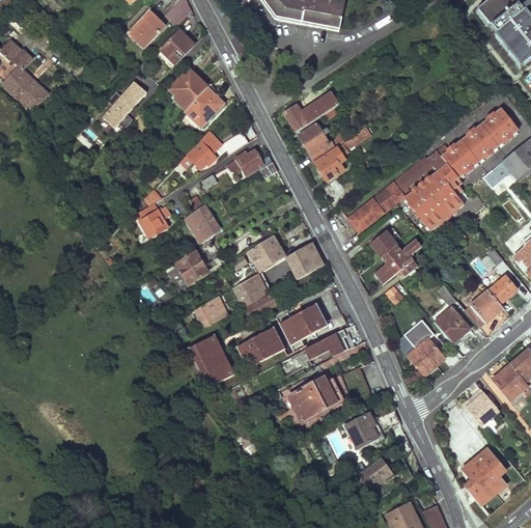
[(176,0),(164,14),(176,24),(191,8),(187,0),(176,0)]
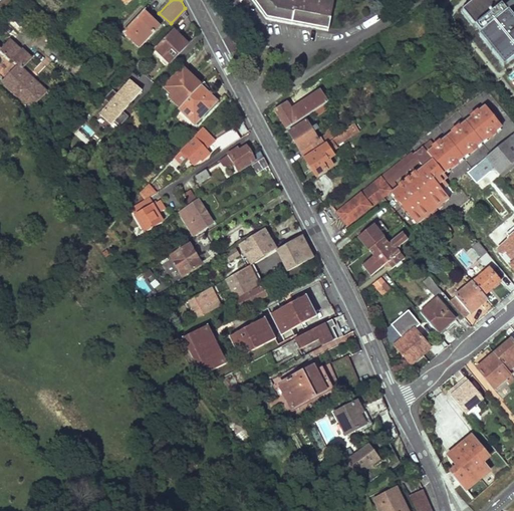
[(326,26),(329,0),(251,0),(264,18),(326,26)]
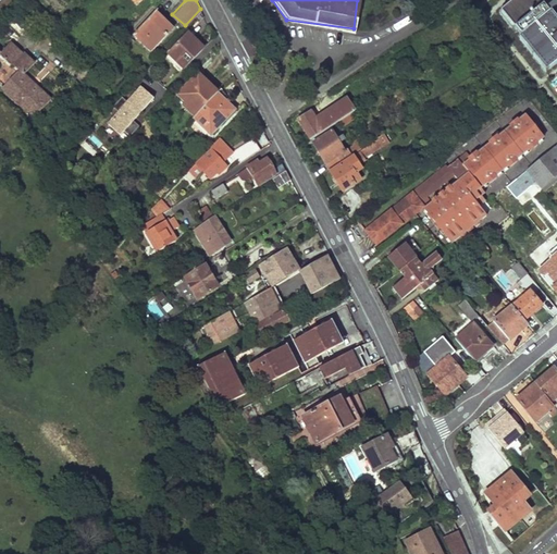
[(460,3),(467,14),(472,11),(465,0),(460,3)]
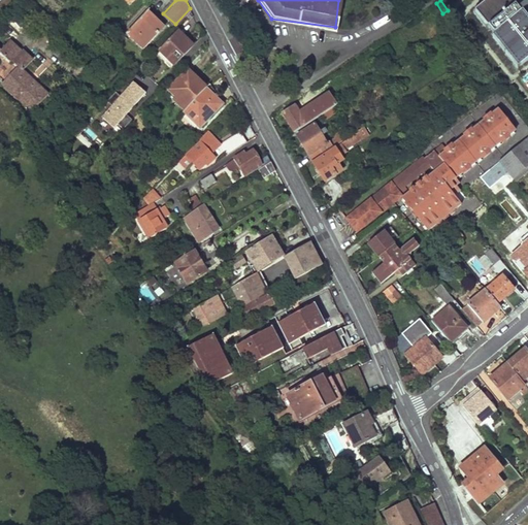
[(522,0),(523,1),(517,5),(513,0),(484,0),(474,8),(487,24),(493,31),(519,63),(519,64),(527,56),(527,19),(520,9),(526,5),(527,7),(527,0),(522,0)]
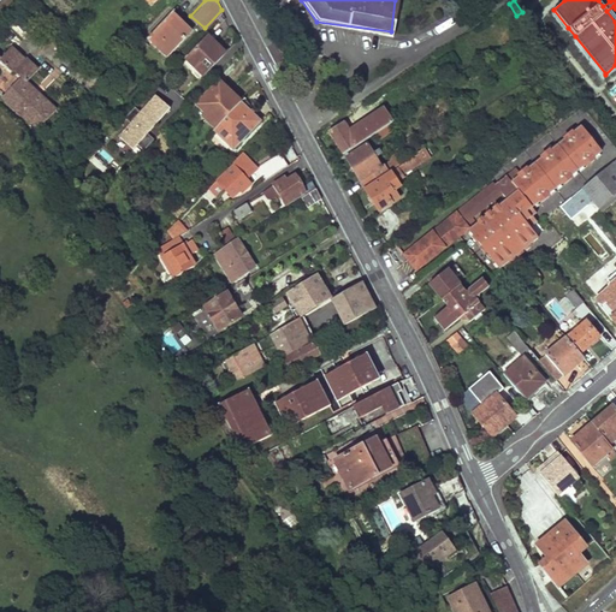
[(167,54),(191,28),(172,10),(148,36),(167,54)]
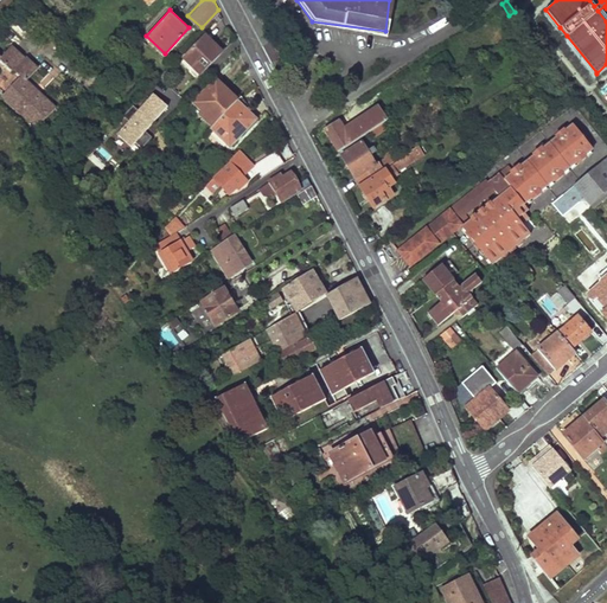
[(545,10),(543,12),(557,30),(560,27),(545,10)]
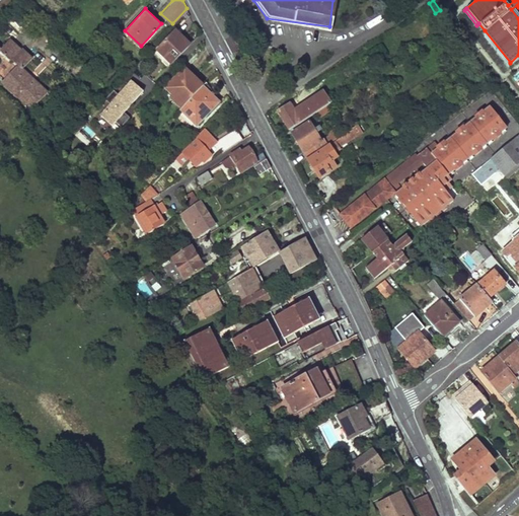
[(201,41),(197,35),(190,43),(175,28),(156,49),(176,67),(201,41)]
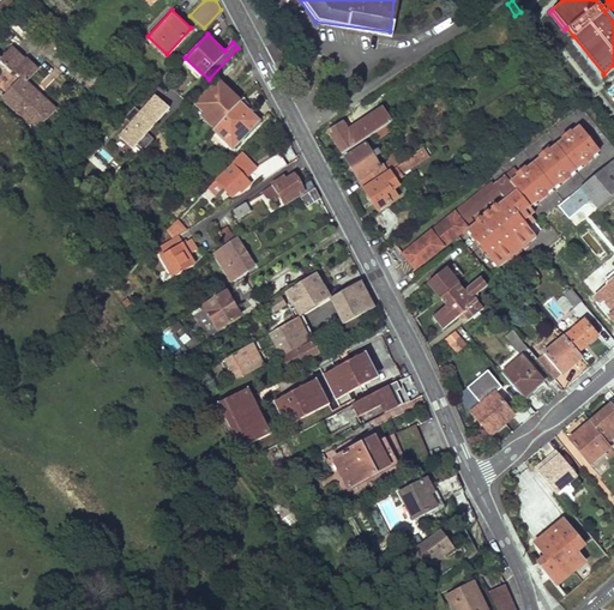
[(573,36),(571,38),(601,76),(603,73),(573,36)]
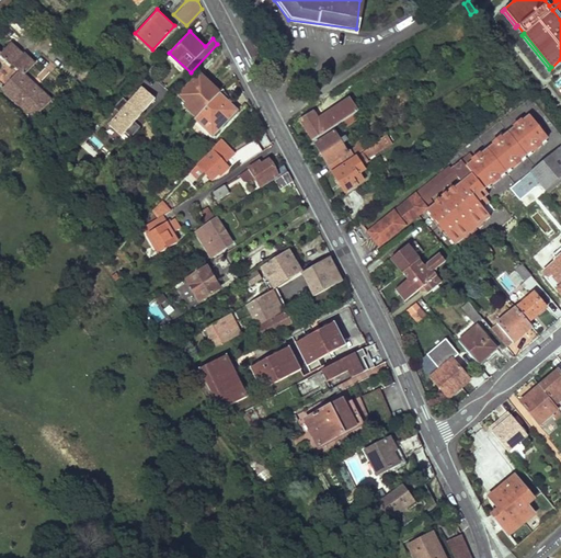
[(34,116),(50,98),(24,72),(34,61),(23,52),(22,53),(9,41),(0,50),(0,55),(11,65),(12,63),(19,68),(2,87),(34,116)]
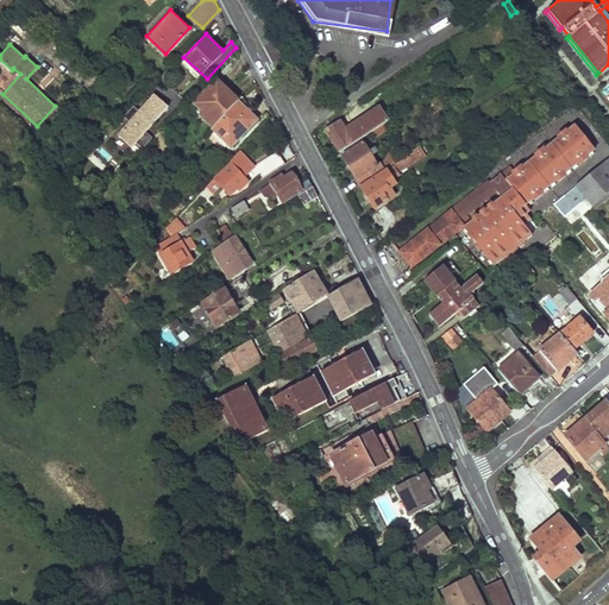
[(456,60),(447,48),(433,57),(441,69),(456,60)]
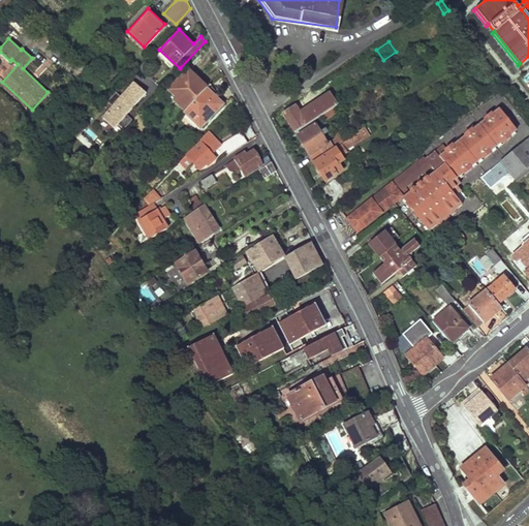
[(187,105),(207,85),(188,68),(168,88),(187,105)]
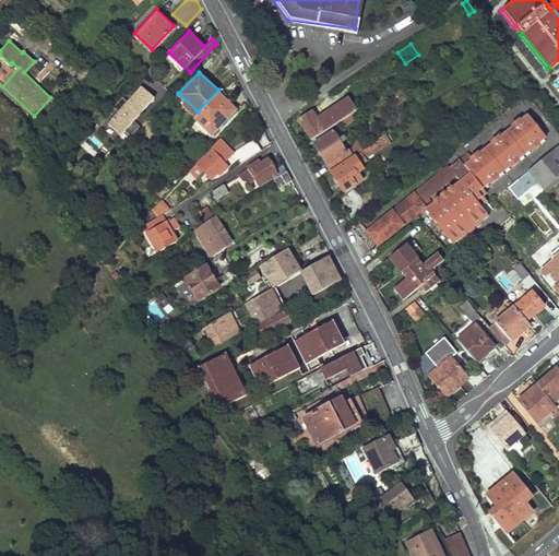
[(155,96),(144,85),(130,101),(123,94),(114,105),(120,110),(109,121),(121,133),(125,129),(131,134),(140,125),(134,119),(155,96)]
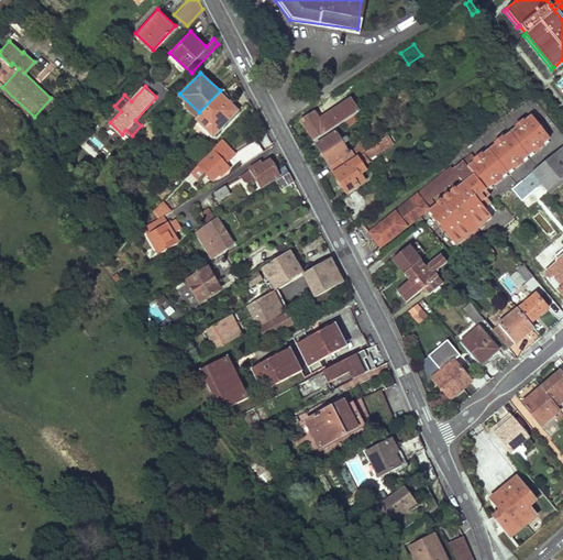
[(238,108),(220,90),(199,112),(196,117),(213,133),(238,108)]
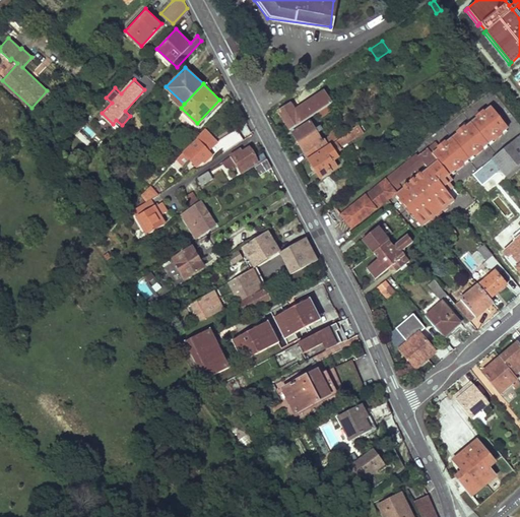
[(315,111),(323,106),(317,93),(304,103),(305,106),(296,112),(289,103),(278,110),(289,127),(315,111)]
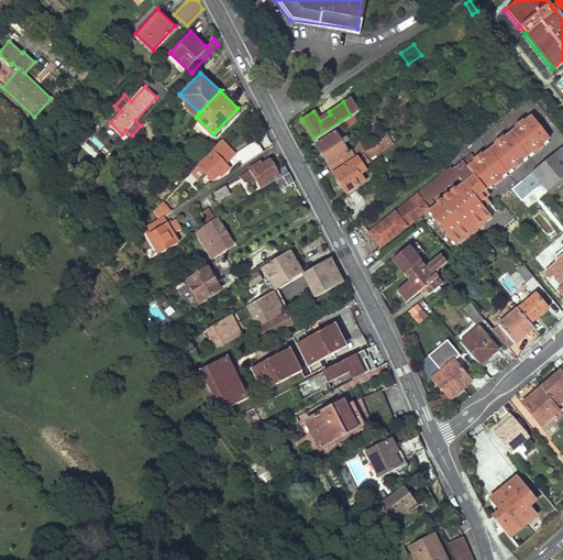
[(356,120),(356,119),(354,117),(361,112),(359,109),(350,114),(341,120),(345,127),(356,120)]
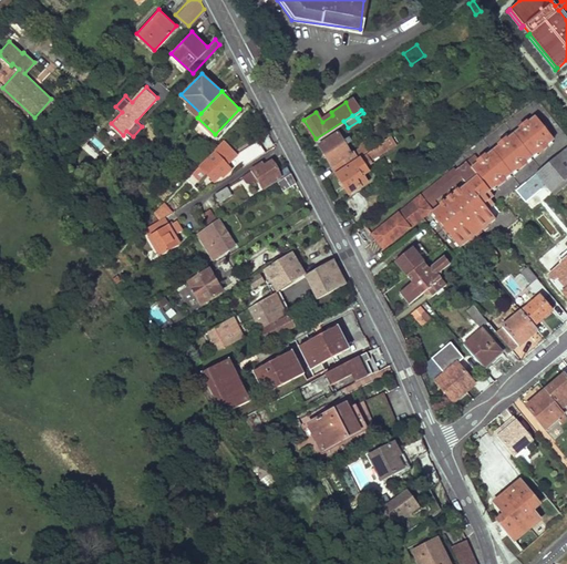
[(475,153),(455,167),(462,176),(467,182),(440,203),(432,209),(460,244),(496,215),(490,206),(495,202),(491,196),(494,193),(490,187),(553,137),(534,115),(480,159),(475,153)]
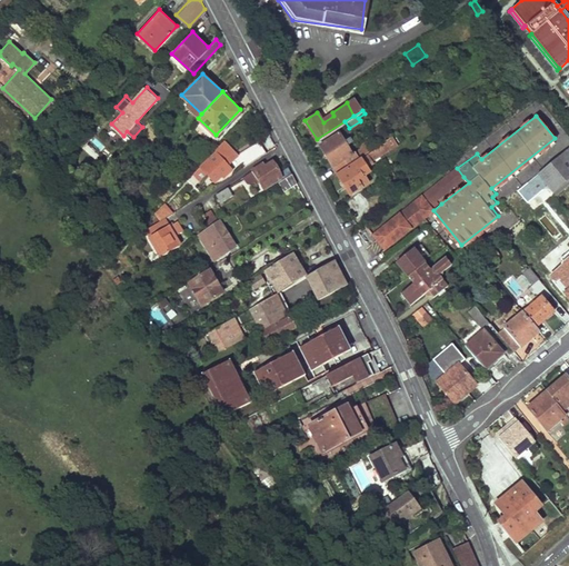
[(351,151),(339,130),(319,144),(336,170),(365,151),(361,145),(351,151)]
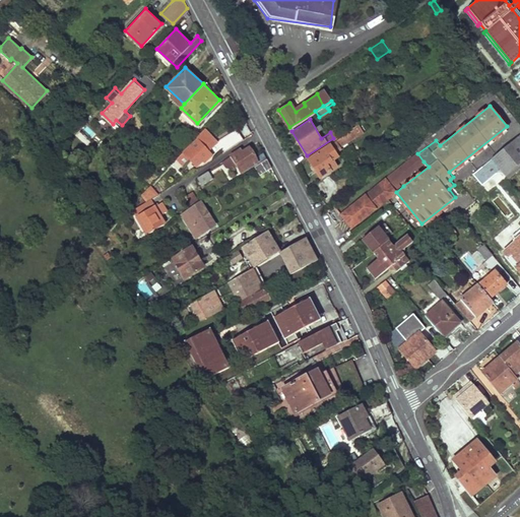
[(364,131),(360,124),(329,142),(335,151),(340,148),(339,146),(364,131)]
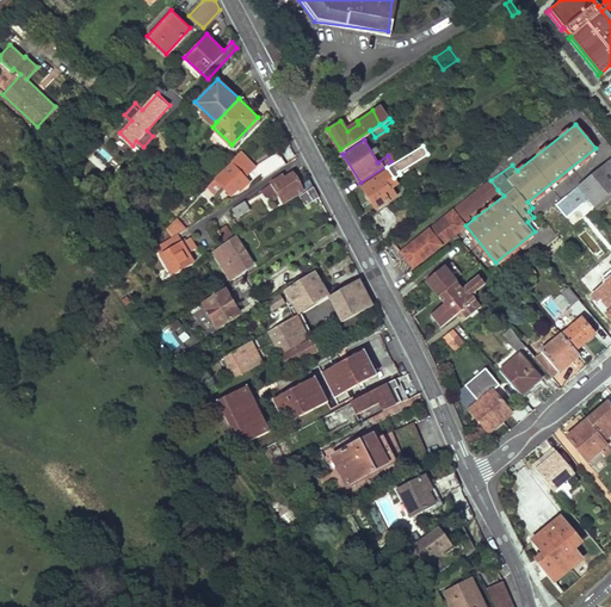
[(287,161),(278,148),(254,162),(263,175),(287,161)]
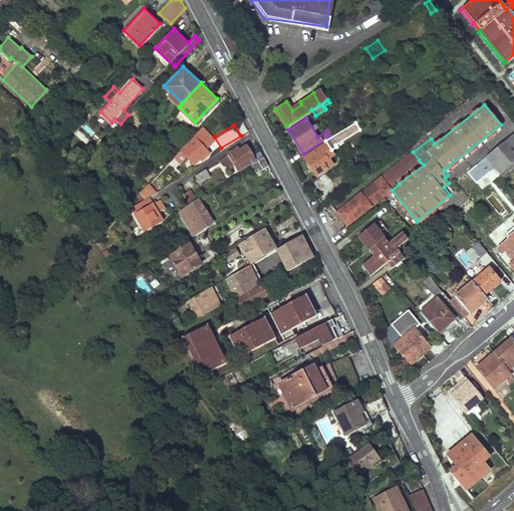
[(214,140),(202,126),(194,136),(195,138),(184,149),(185,150),(182,152),(180,150),(173,157),(180,165),(188,157),(193,163),(199,157),(201,159),(208,152),(205,149),(214,140)]
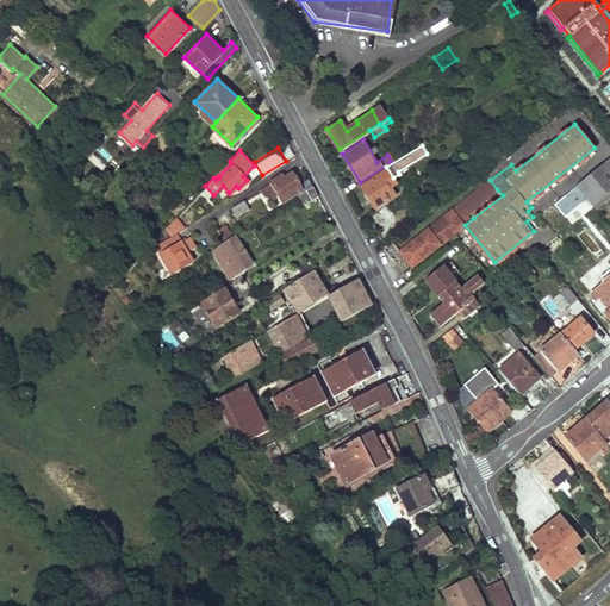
[(587,197),(595,204),(609,185),(609,152),(577,182),(587,197)]
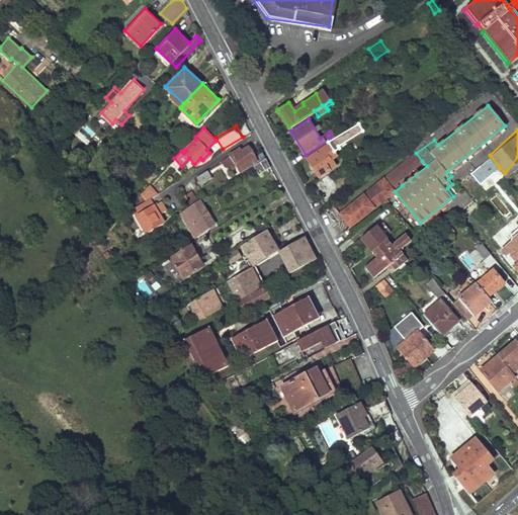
[(334,151),(328,142),(306,156),(318,175),(335,165),(331,158),(336,155),(334,151)]
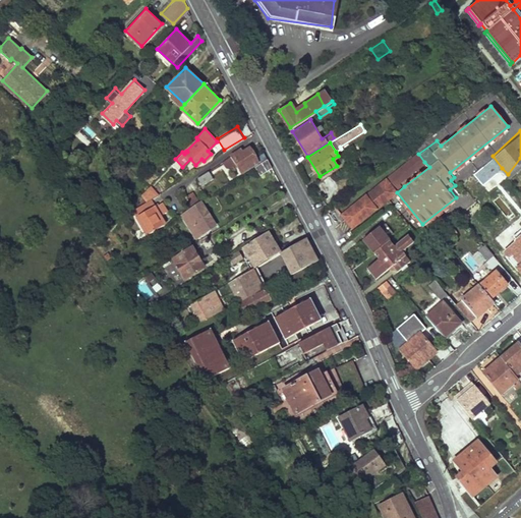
[(259,162),(267,157),(264,150),(254,155),(249,147),(240,152),(238,148),(230,154),(240,169),(257,159),(259,162)]
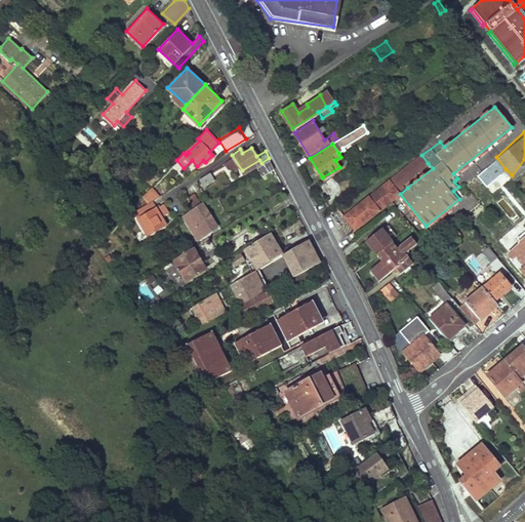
[(421,155),(420,154),(344,215),(355,229),(400,194),(407,188),(403,183),(428,163),(421,155)]
